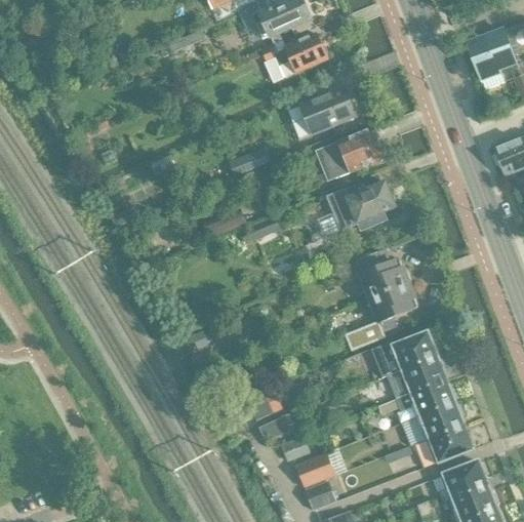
[(207,0),(211,9),(230,0),(207,0)]
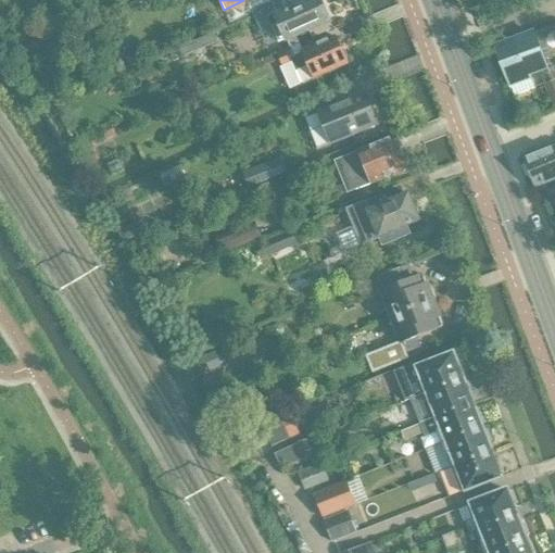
[(301,0),(269,14),(274,23),(272,24),(278,40),(280,39),(280,40),(307,28),(311,36),(329,28),(326,20),(328,19),(319,0),(301,0)]
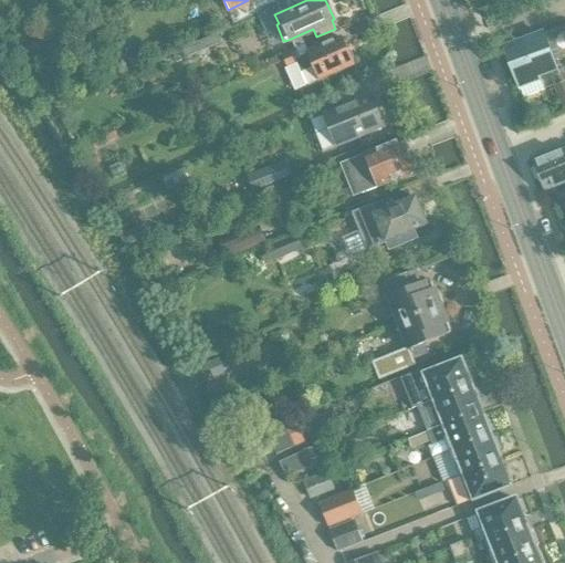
[(175,61),(220,40),(216,31),(171,52),(175,61)]
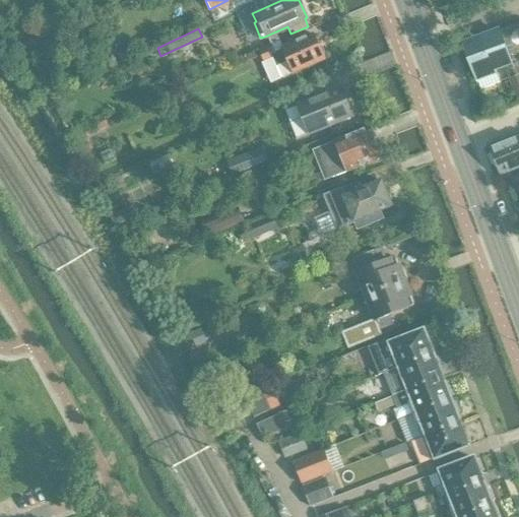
[(485,34),(462,43),(475,78),(476,78),(480,87),(499,80),(495,69),(510,63),(508,58),(511,57),(503,34),(501,34),(500,28),(485,34)]
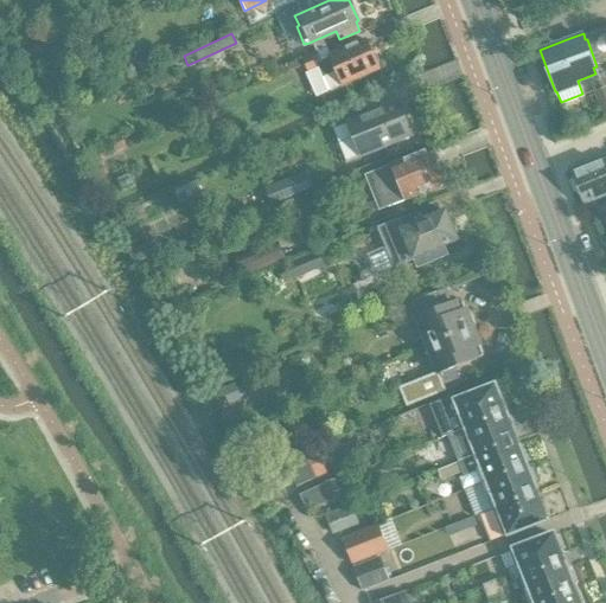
[(318,66),(323,75),(329,89),(342,83),(343,83),(378,66),(377,63),(378,59),(375,53),(372,52),(365,38),(330,55),(326,46),(301,58),(307,71),(318,66)]
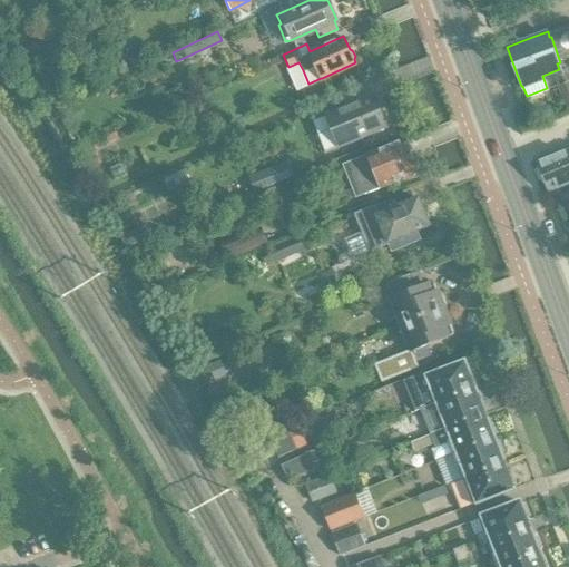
[(568,77),(558,82),(568,108),(568,77)]
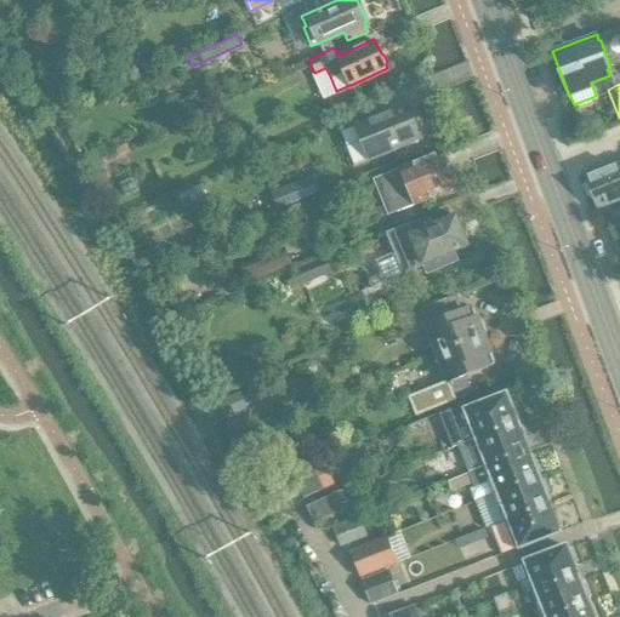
[(420,136),(407,102),(356,123),(369,156),(420,136)]
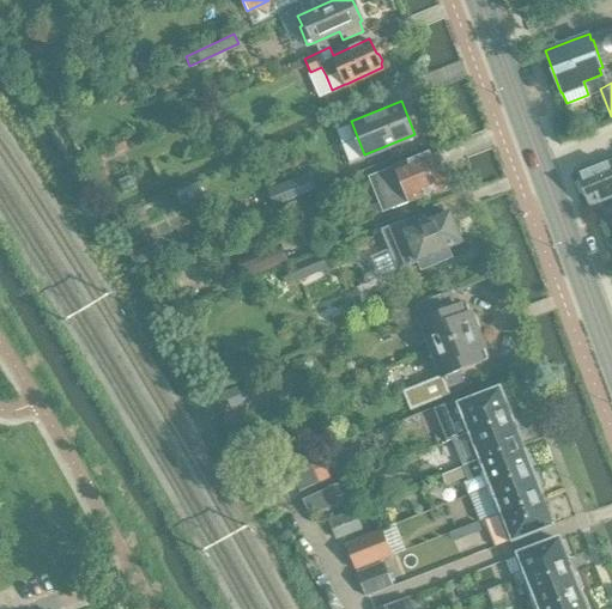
[(123,139),(98,151),(102,158),(127,146),(123,139)]
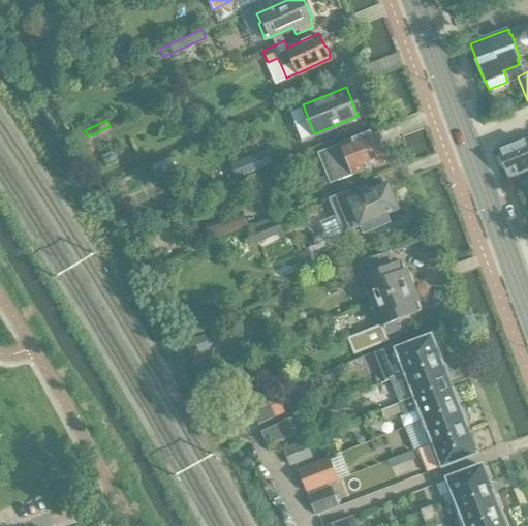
[(384,146),(381,146),(375,127),(316,151),(329,182),(387,159),(385,155),(387,152),(384,146)]
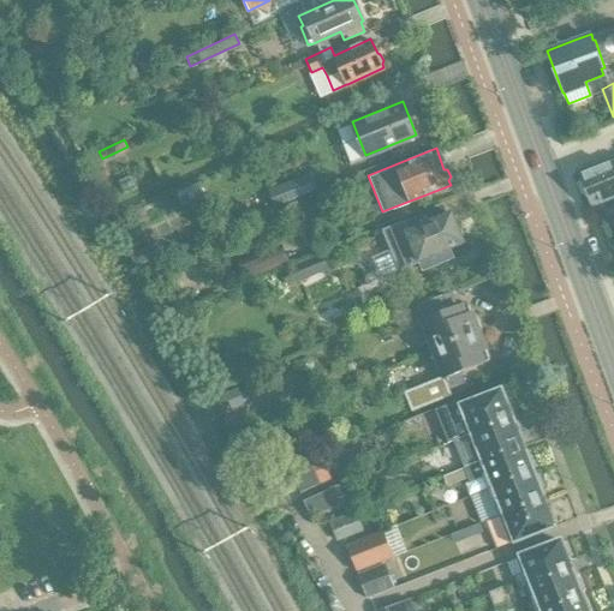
[(613,159),(594,167),(590,165),(584,167),(582,172),(578,174),(591,207),(613,197),(613,159)]
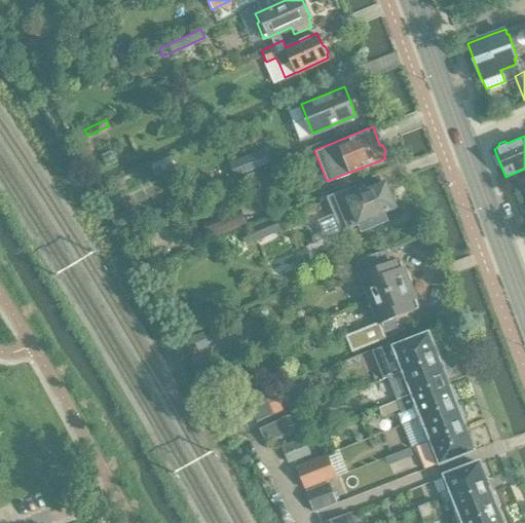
[(239,175),(271,162),(264,146),(233,158),(239,175)]
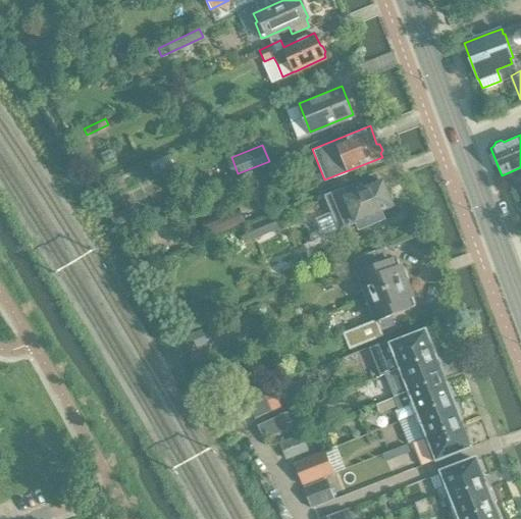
[(169,153),(150,161),(154,172),(173,164),(169,153)]
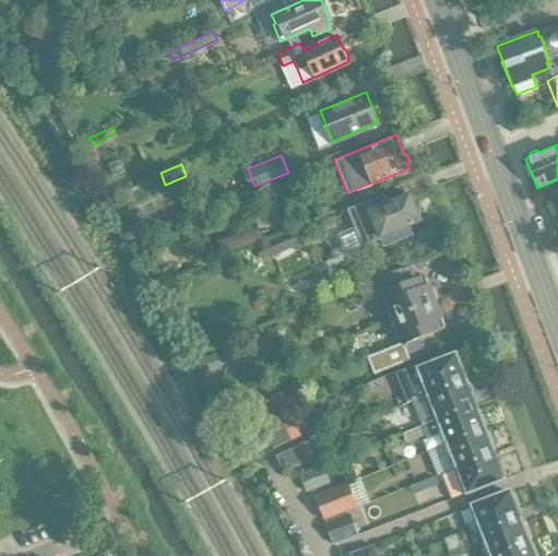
[(355,226),(339,233),(345,251),(361,244),(382,236),(386,243),(395,239),(398,238),(412,233),(408,225),(420,220),(419,215),(419,211),(418,206),(415,205),(410,193),(387,203),(383,194),(347,209),(355,226)]
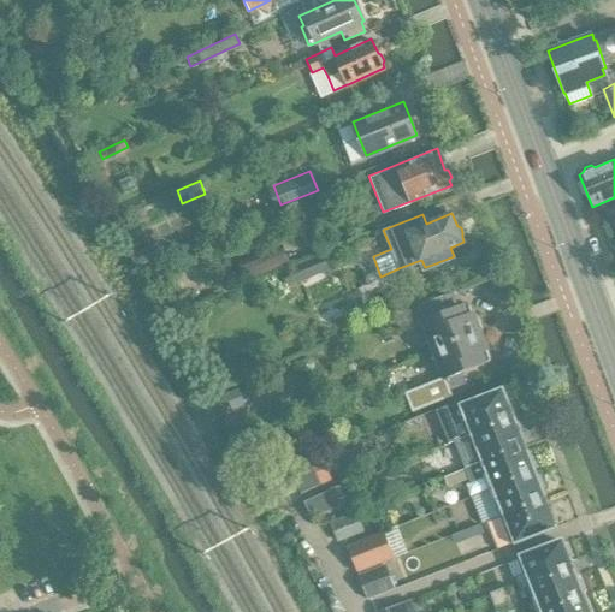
[(147,243),(134,249),(140,262),(153,256),(147,243)]
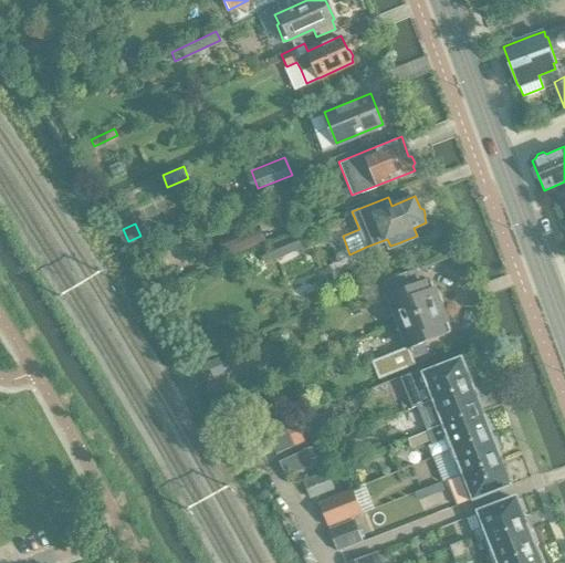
[(228,254),(257,243),(251,228),(222,240),(228,254)]
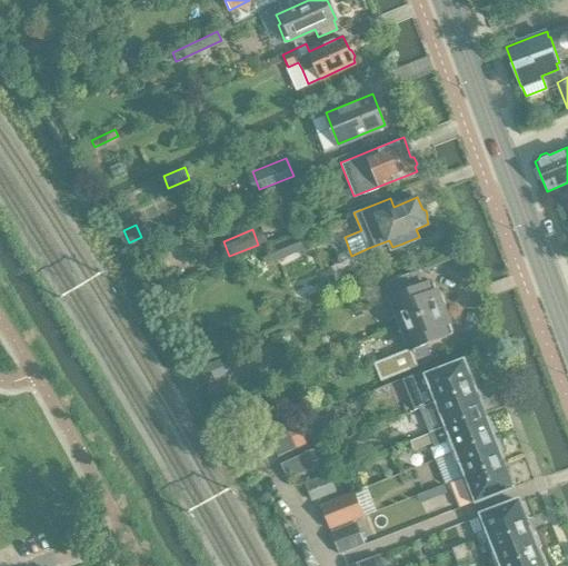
[(304,248),(297,234),(260,249),(267,264),(304,248)]
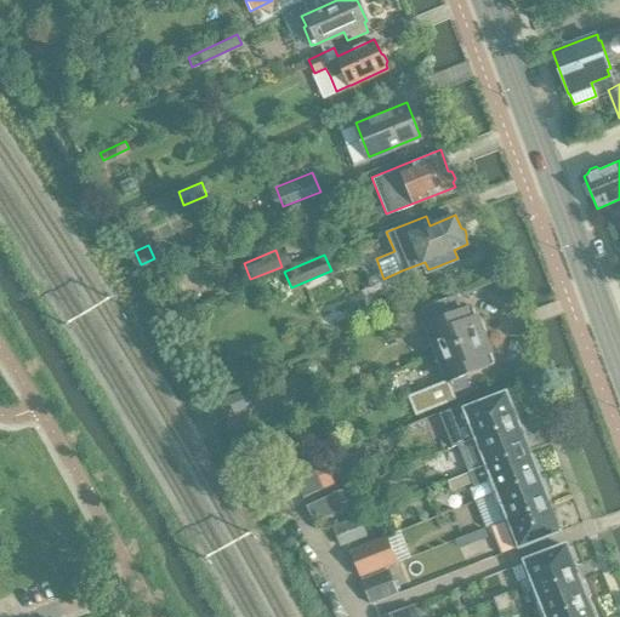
[(417,326),(427,321),(438,350),(483,333),(482,331),(483,326),(481,319),(476,319),(471,306),(461,308),(455,293),(411,310),(417,326)]
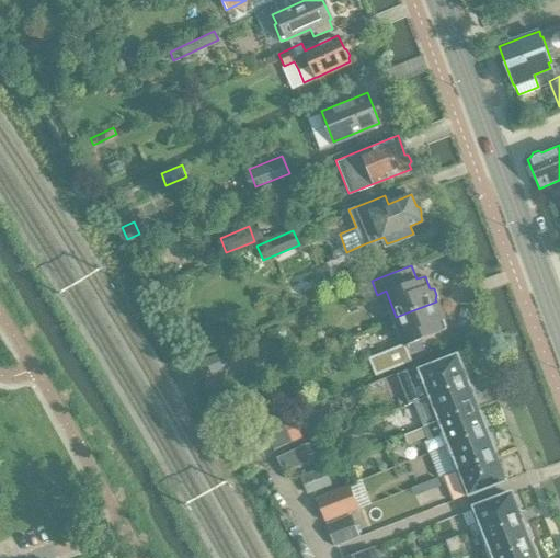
[(441,305),(436,304),(436,302),(396,317),(406,342),(393,346),(397,355),(422,345),(419,338),(446,328),(441,316),(443,311),(441,305)]
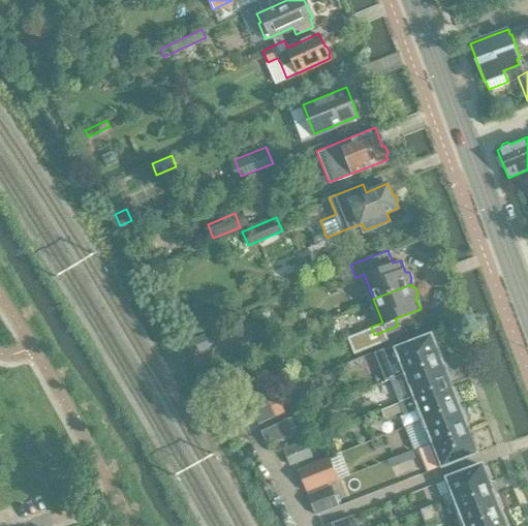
[(257,313),(258,316),(260,318),(264,318),(267,317),(269,315),(269,312),(268,309),(266,307),(262,306),(259,307),(257,310),(257,313)]
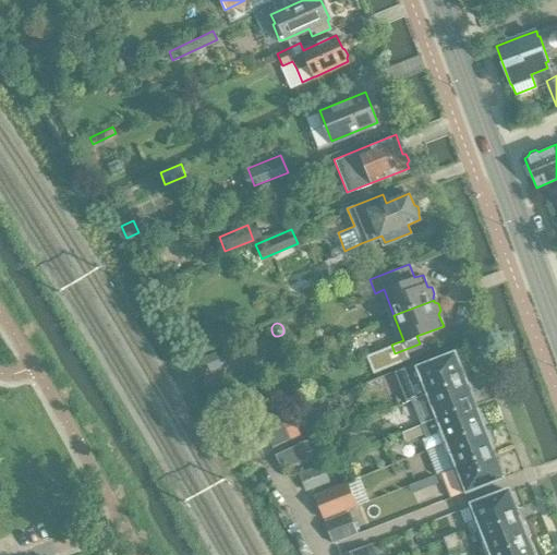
[(206,337),(208,334),(208,330),(206,326),(203,325),(200,324),(196,326),(194,329),(194,333),(195,336),(198,338),(203,338),(206,337)]
